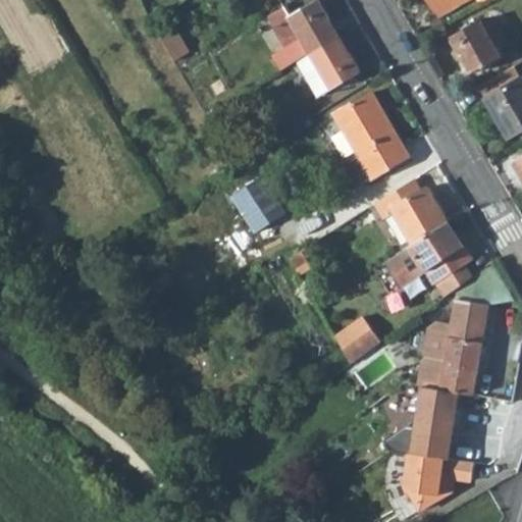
[(317,0),(313,0),(286,16),(280,6),(264,16),(288,54),(292,52),(296,59),(308,51),(337,34),(317,0)]
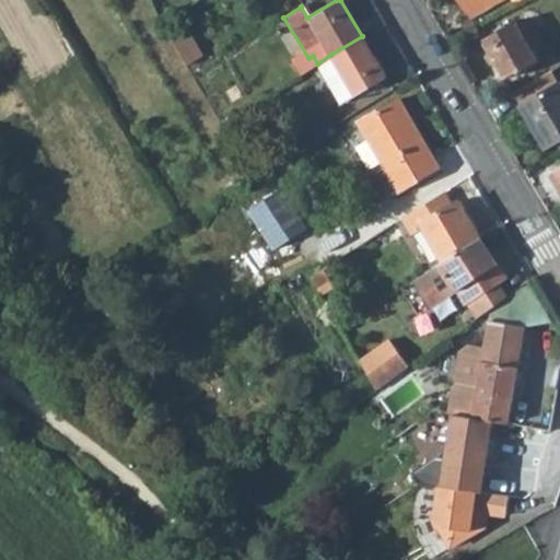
[(458,0),(468,15),(494,0),(458,0)]
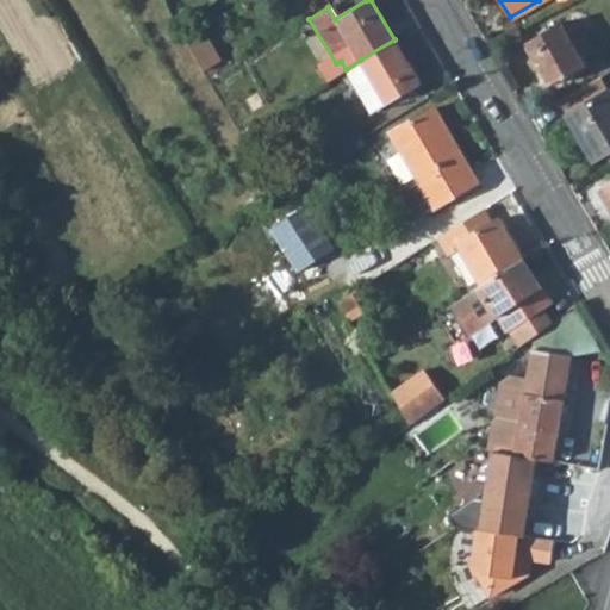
[(593,44),(574,13),(526,43),(549,85),(583,64),(577,54),(593,44)]
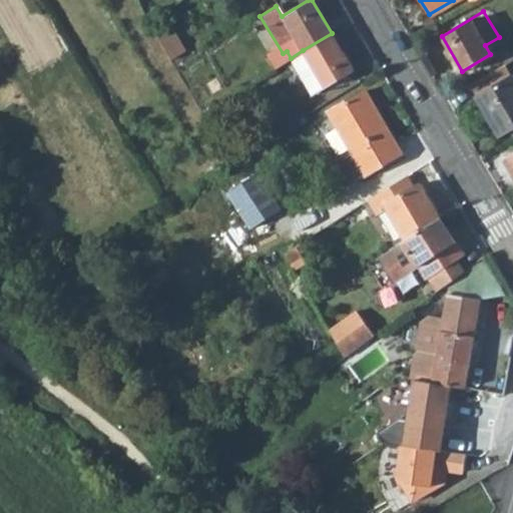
[(153,32),(169,59),(185,50),(169,23),(153,32)]
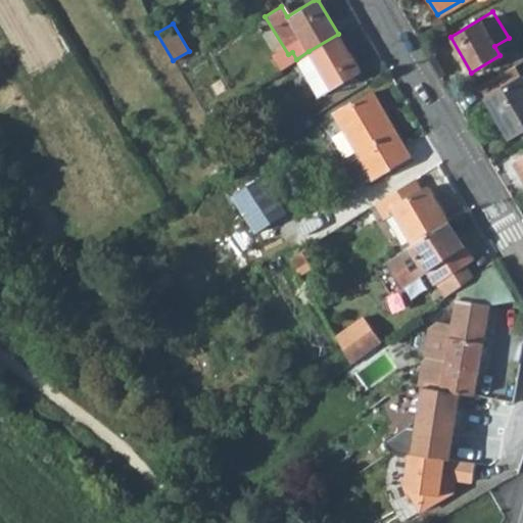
[(330,88),(360,72),(338,34),(308,51),(330,88)]
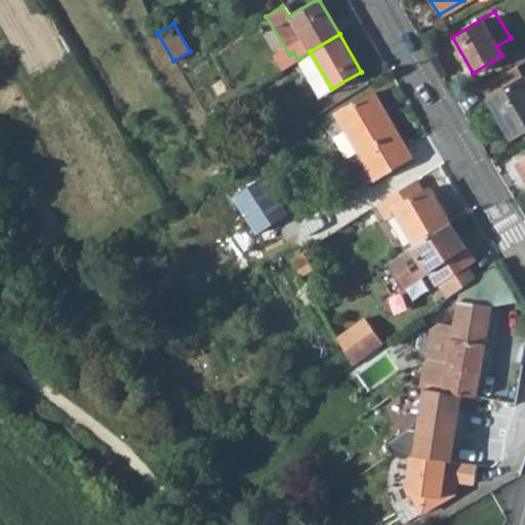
[(331,88),(310,51),(297,59),(295,61),(316,97),(331,88)]
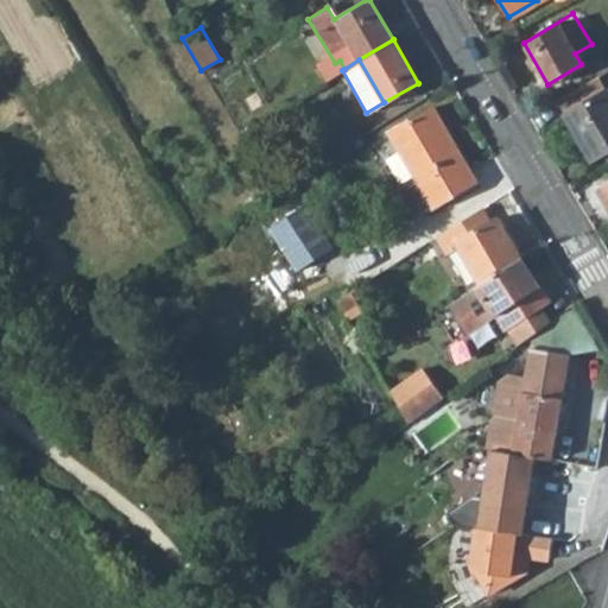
[(607,154),(607,88),(563,115),(591,164),(607,154)]
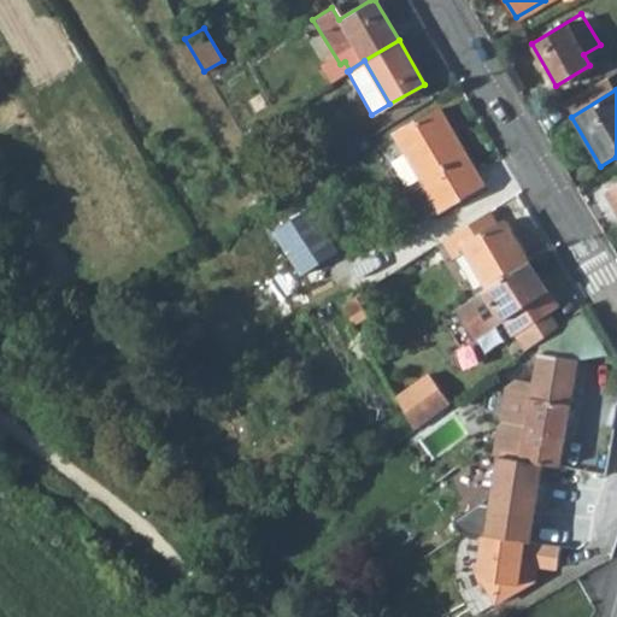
[(479,182),(436,109),(392,134),(418,180),(395,192),(412,221),(479,182)]
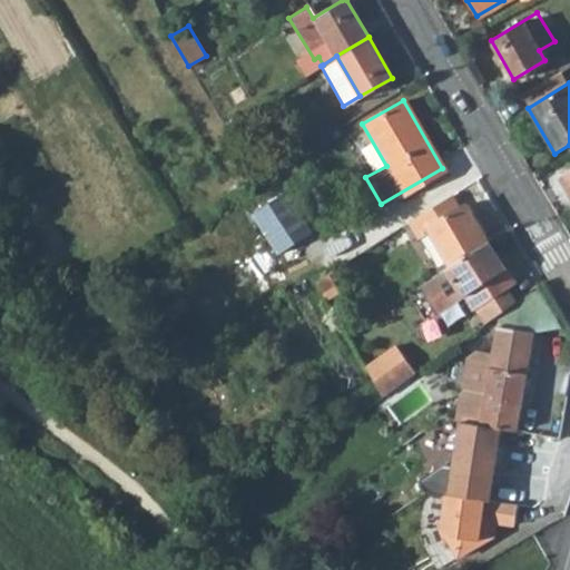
[(569,169),(560,176),(569,193),(569,169)]
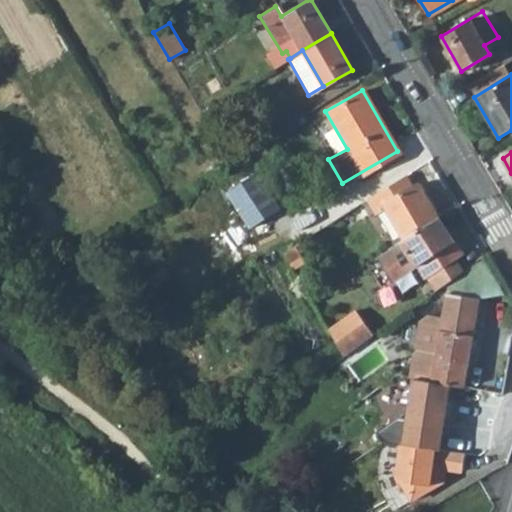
[(290,205),(267,169),(250,179),(273,216),(290,205)]
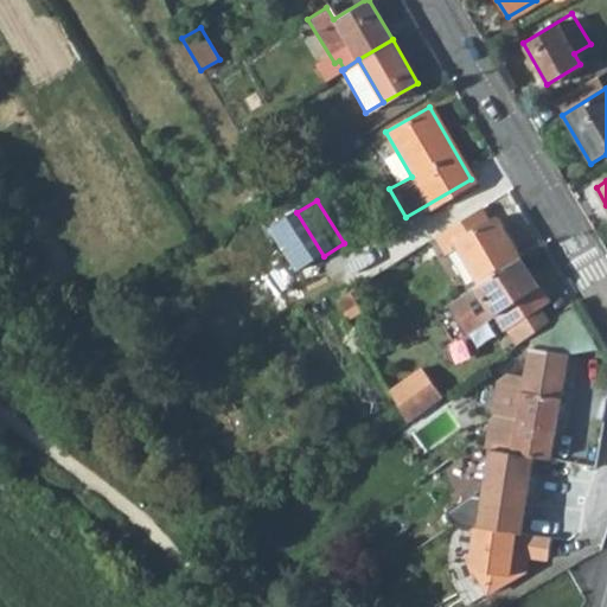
[(477,208),(432,237),(445,256),(458,248),(479,282),(518,256),(493,217),(486,221),(477,208)]
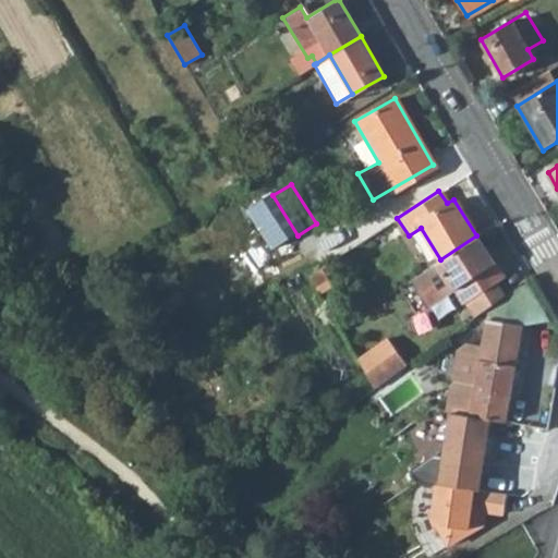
[(464,302),(502,277),(476,235),(440,259),(411,279),(427,305),(453,287),(464,302)]
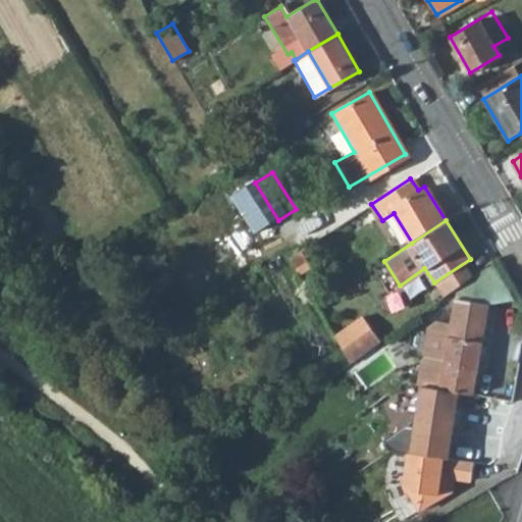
[(493,259),(490,260),(458,284),(456,304),(487,311),(488,301),(514,295),(493,259)]
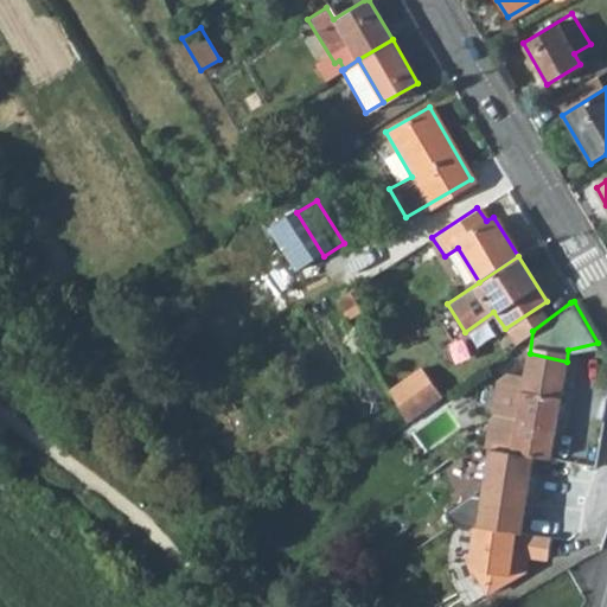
[(530,353),(530,355),(525,372),(509,368),(496,407),(486,448),(492,449),(474,558),(492,562),(498,563),(516,563),(523,516),(542,518),(547,484),(529,480),(532,455),(549,458),(567,362),(530,353)]
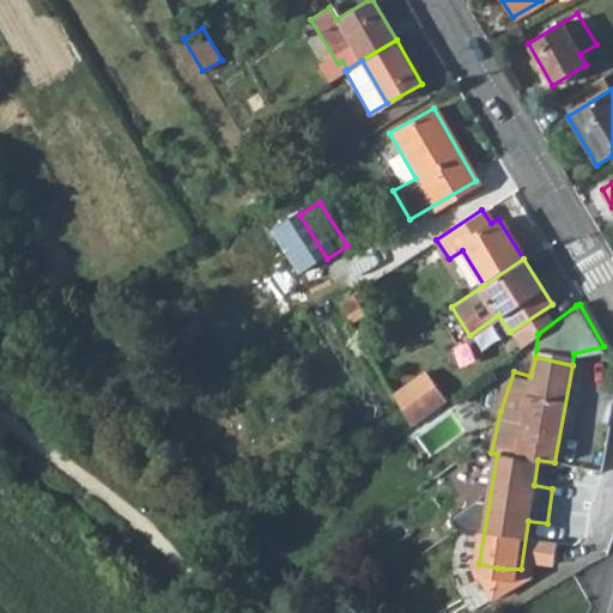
[(413,425),(424,417),(447,401),(425,372),(394,395),(413,425)]
